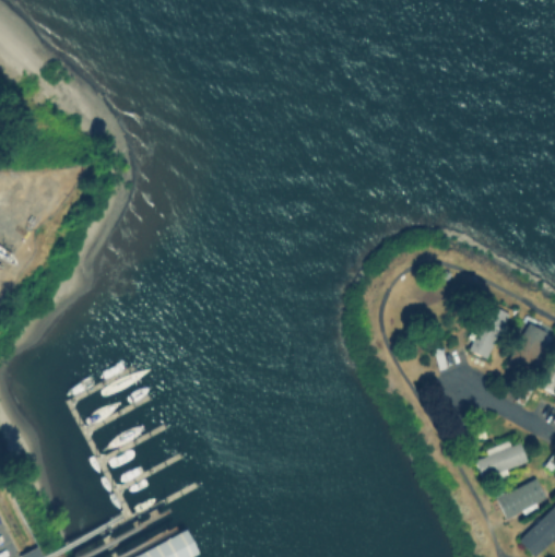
[(489,359),(509,312),(489,305),(470,351),(489,359)]
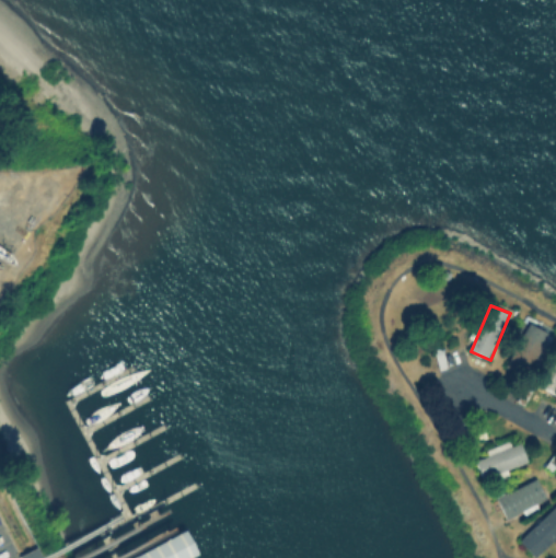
[(506,368),(529,380),(553,336),(531,324),(506,368)]
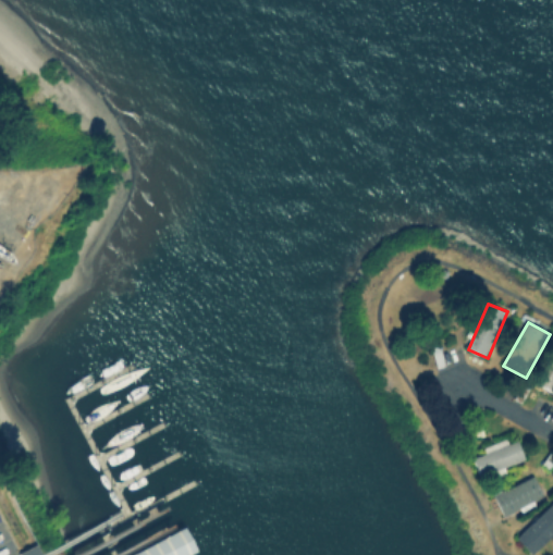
[(527,461),(520,442),(510,445),(508,441),(483,448),(486,455),(474,458),(479,477),(527,461)]
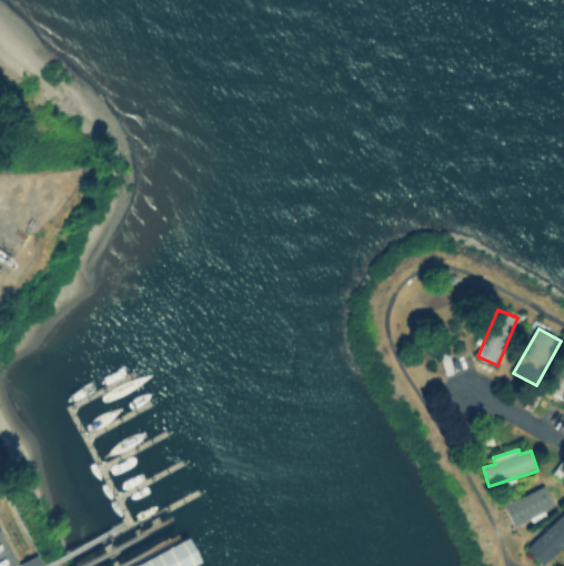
[(533,523),(549,516),(546,512),(556,507),(546,486),(504,506),(514,527),(532,519),(533,523)]
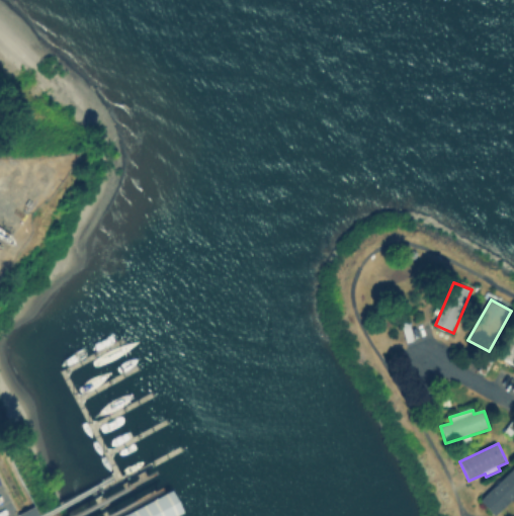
[(482,501),(495,515),(499,515),(513,500),(513,471),(482,501)]
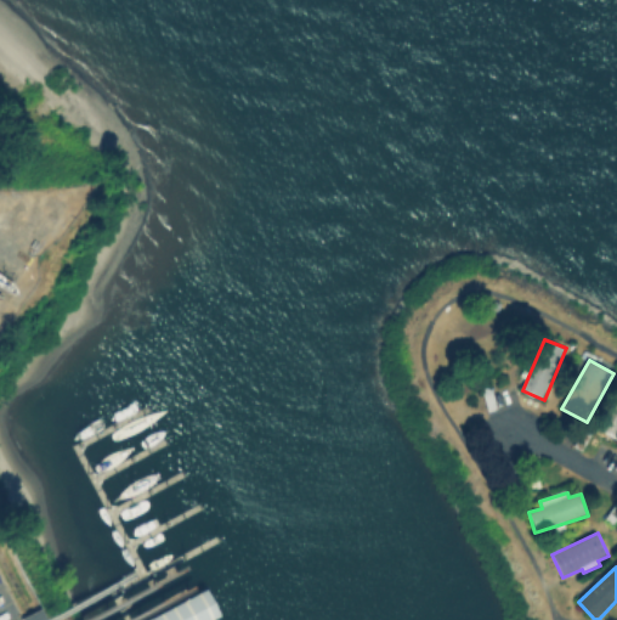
[(221,619),(209,591),(147,619),(221,619)]
